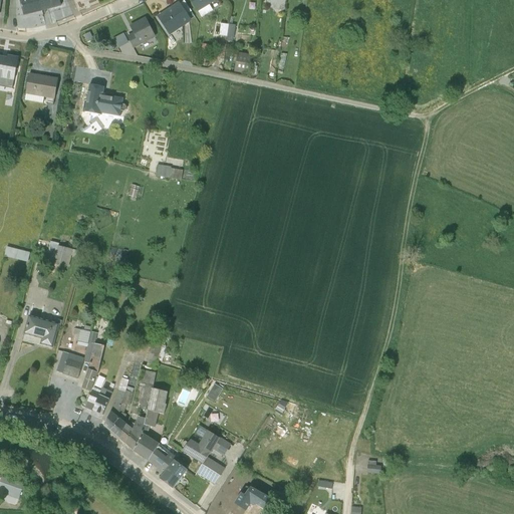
[(37,0),(19,0),(23,15),(40,11),(37,0)]
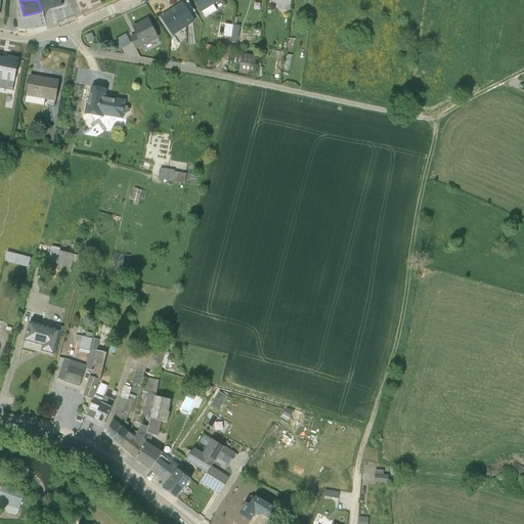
[(38,0),(41,11),(62,5),(60,0),(38,0)]
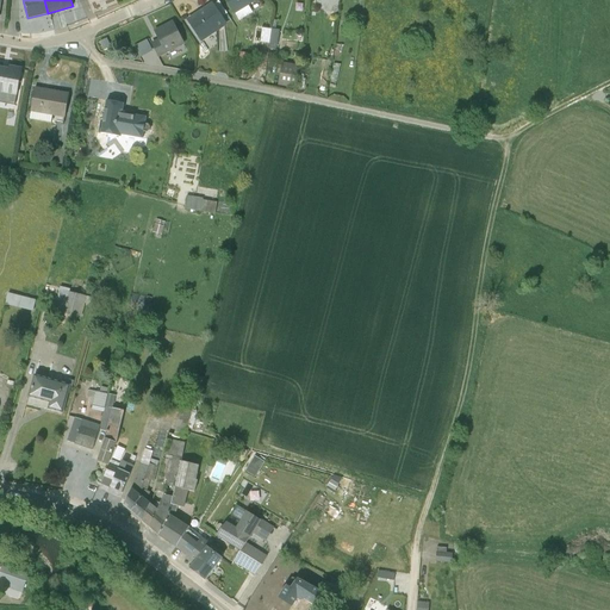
[(225,0),(240,22),(253,13),(249,6),(259,0),(225,0)]
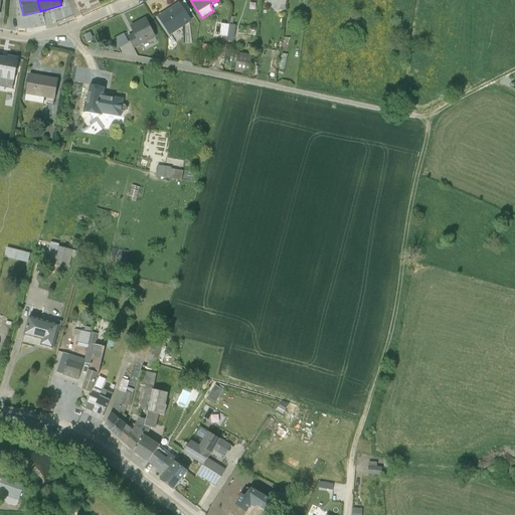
[(159,17),(171,34),(190,20),(179,4),(159,17)]
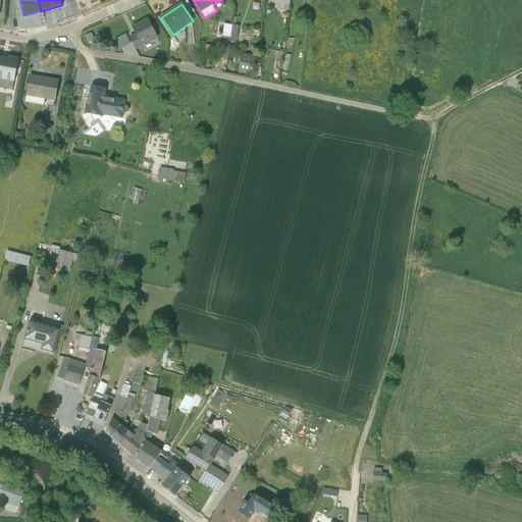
[(157,38),(148,19),(133,28),(137,35),(129,38),(135,49),(157,38)]
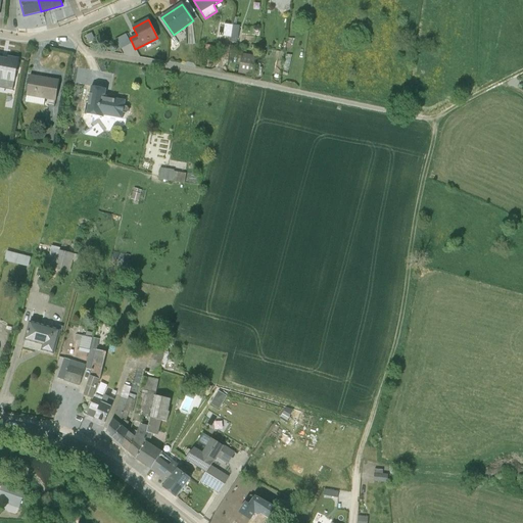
[(231,37),(233,26),(225,25),(223,36),(231,37)]
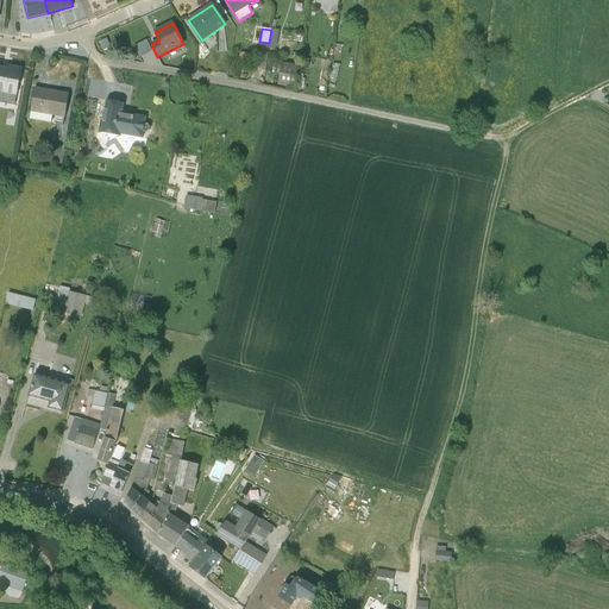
[(271,30),(269,43),(268,49),(275,50),(275,45),(276,45),(278,30),(271,30)]
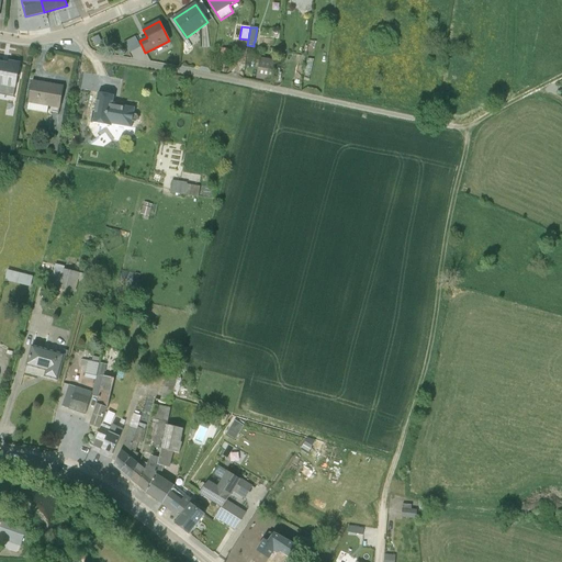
[(259,56),(256,72),(273,76),(277,59),(259,56)]
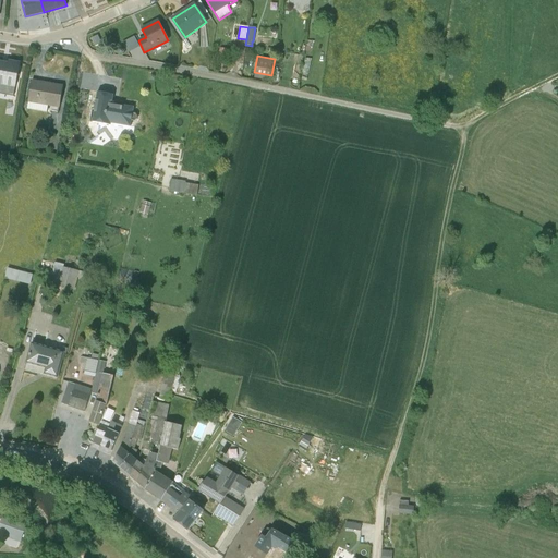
[(0,62),(0,84),(15,87),(20,63),(8,61),(8,64),(0,62)]
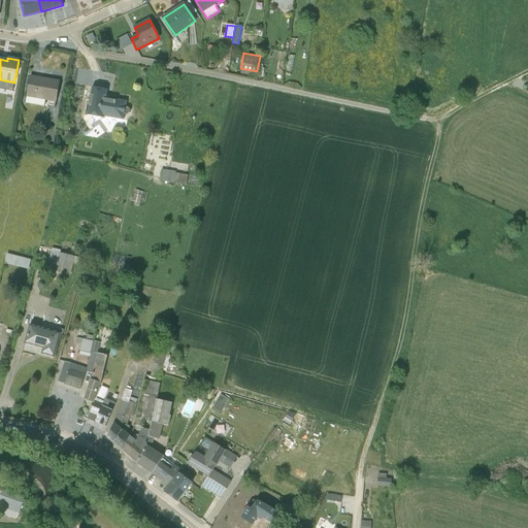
[(29,76),(25,104),(44,107),(45,100),(56,102),(59,81),(29,76)]
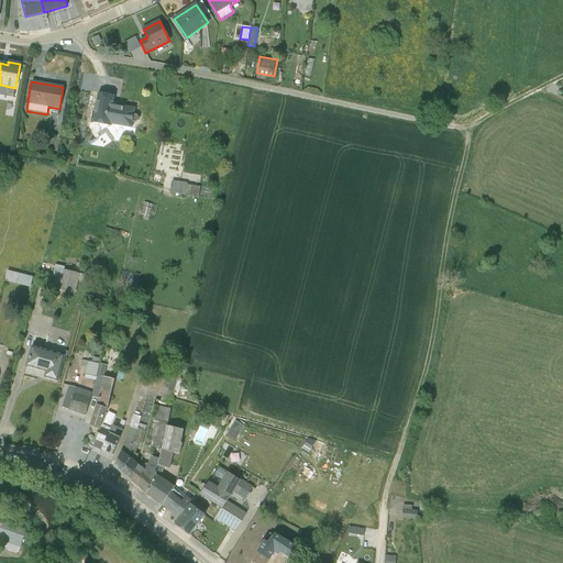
[(99,94),(92,125),(112,128),(112,125),(132,129),(133,122),(135,123),(138,121),(139,118),(136,114),(134,114),(134,109),(112,105),(114,96),(99,94)]
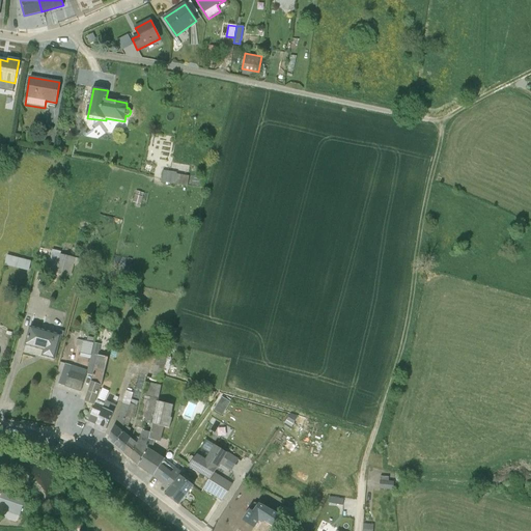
[(165,168),(163,179),(185,184),(187,172),(165,168)]
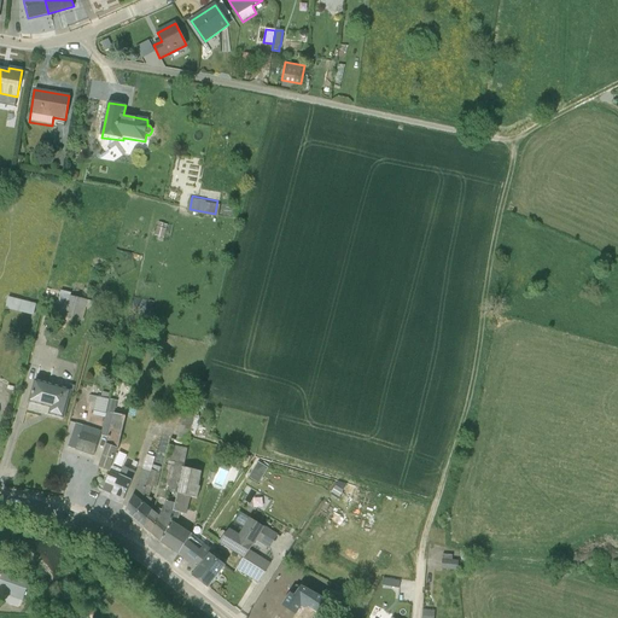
[(60,291),(54,315),(82,322),(86,308),(91,309),(93,302),(70,296),(71,293),(60,291)]
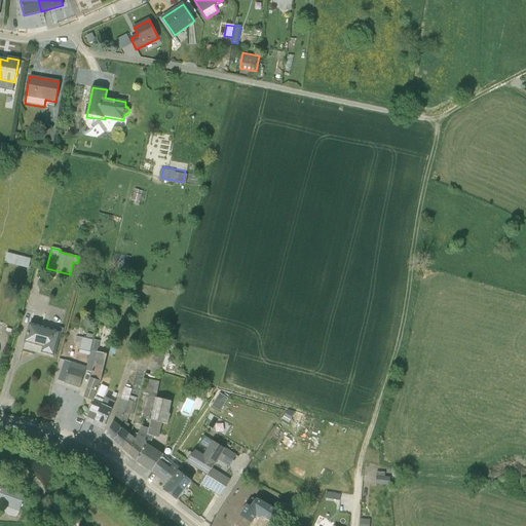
[(6,253),(4,263),(28,269),(31,259),(6,253)]
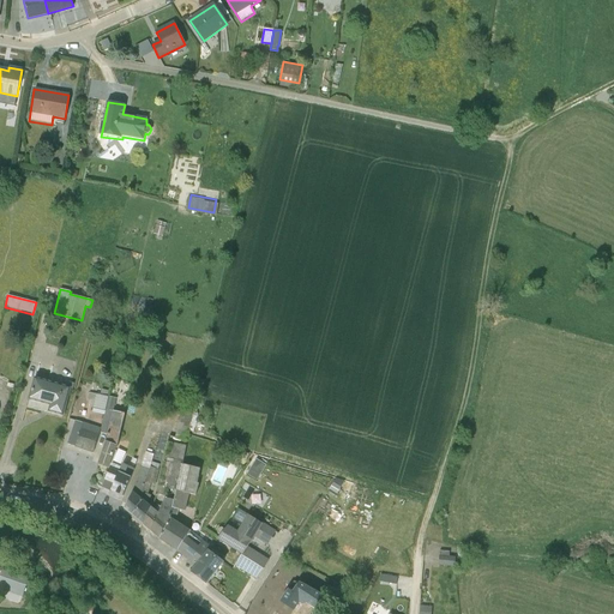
[(23,329),(20,342),(24,343),(24,345),(30,345),(32,331),(23,329)]
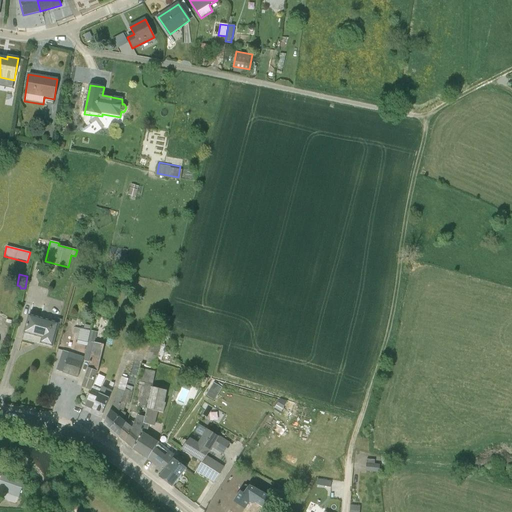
[(59,323),(28,314),(23,333),(41,338),(39,344),(53,347),(59,323)]
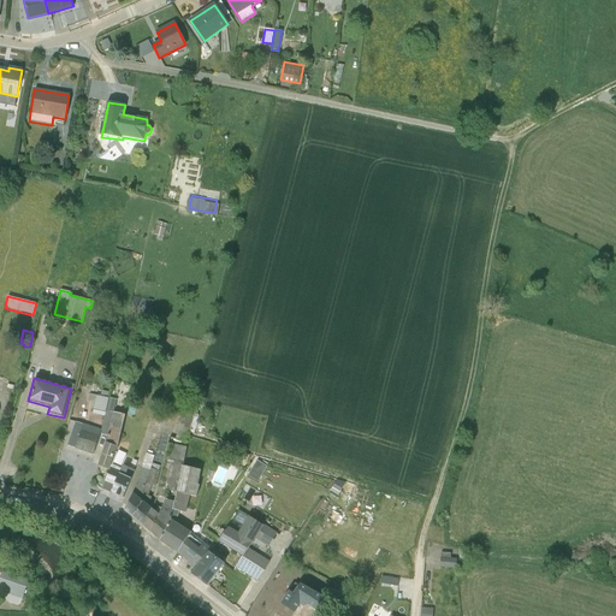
[(105,416),(110,398),(111,392),(101,391),(100,396),(96,395),(95,396),(89,395),(88,401),(94,402),(93,409),(93,413),(105,416)]
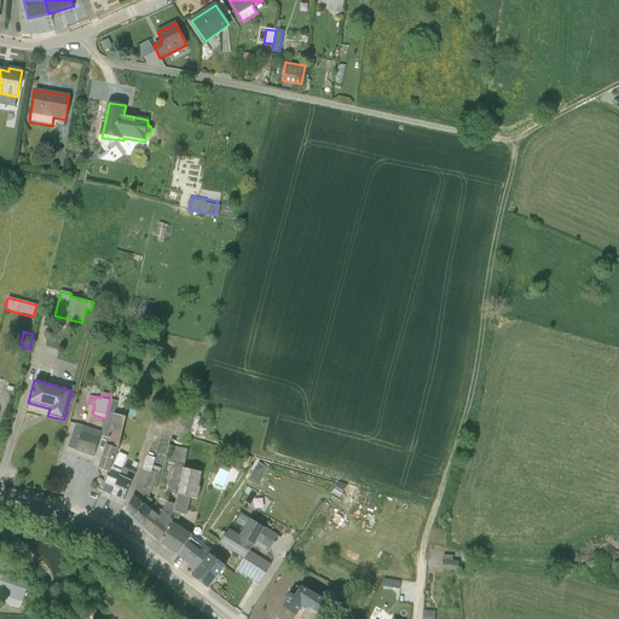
[(119,450),(126,417),(114,415),(117,401),(110,400),(105,418),(103,432),(102,437),(108,438),(106,446),(99,467),(109,472),(111,466),(119,450)]
